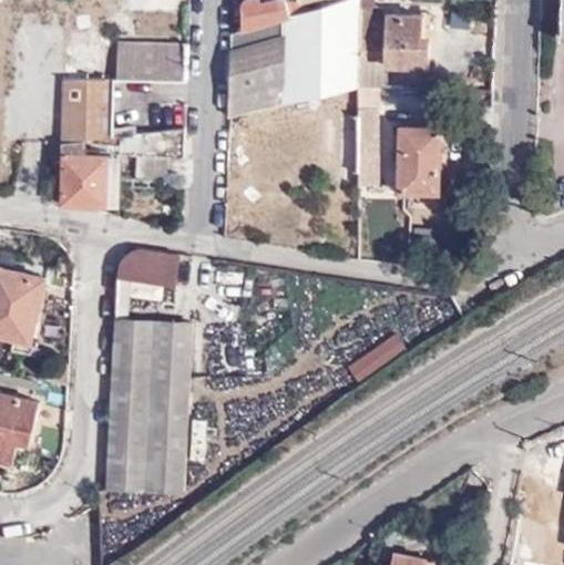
[(98,0),(63,9),(61,80),(61,143),(83,141),(108,139),(134,135),(134,126),(112,129),(112,79),(110,79),(102,78),(104,36),(109,36),(109,0),(98,0)]
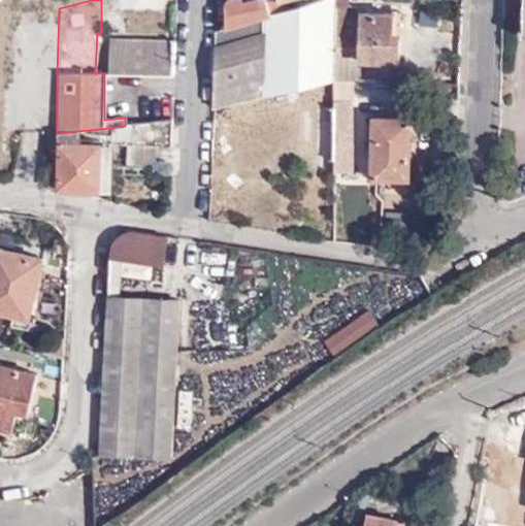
[(166,12),(166,0),(115,0),(116,11),(166,12)]
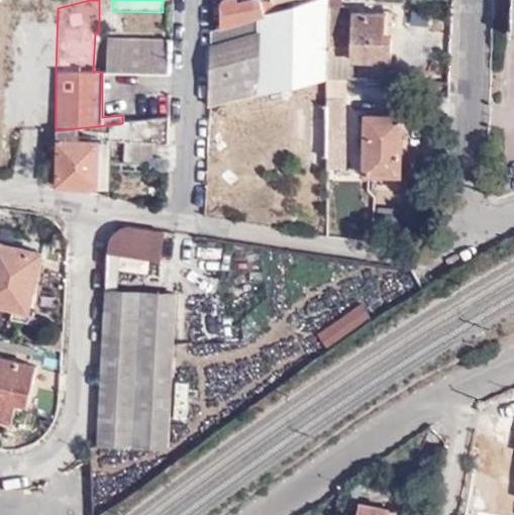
[(327,7),(326,0),(319,0),(299,6),(309,84),(326,80),(327,7)]
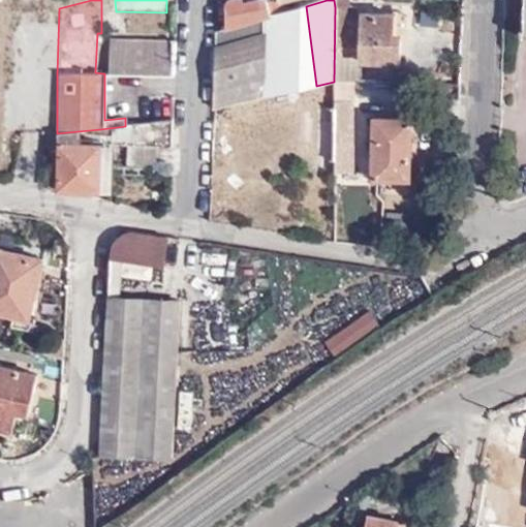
[(286,5),(272,6),(266,6),(266,3),(241,9),(241,2),(229,3),(221,22),(222,33),(288,13),(286,5)]
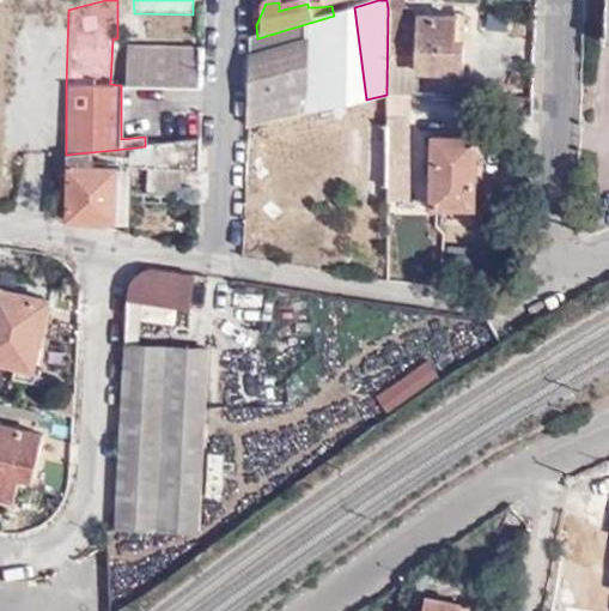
[(245,107),(245,126),(274,121),(366,100),(354,7),(334,16),(257,38),(247,41),(247,55),(309,38),(308,54),(300,55),(299,91),(245,107)]
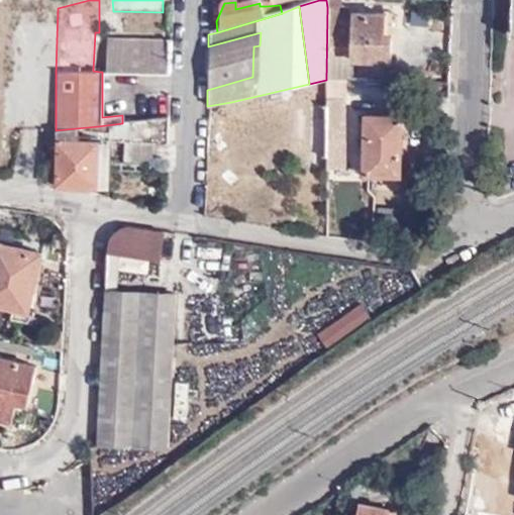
[(326,80),(351,82),(351,62),(390,62),(391,37),(382,37),(383,15),(354,14),(354,8),(327,7),(326,80)]
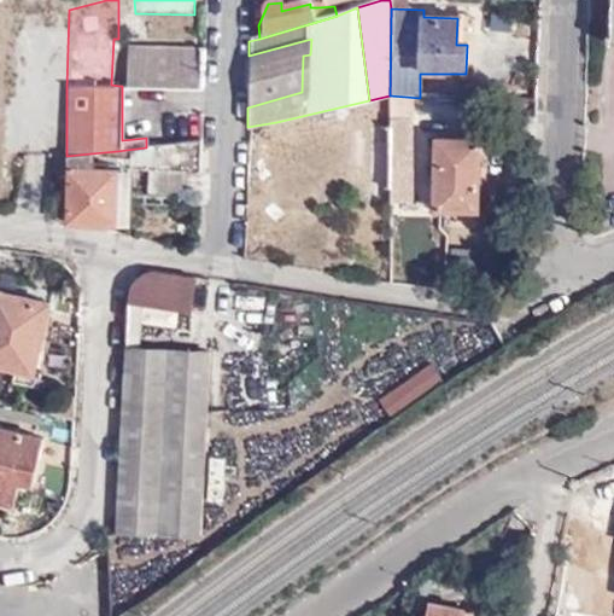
[(249,56),(247,108),(302,92),(303,56),(310,54),(311,39),(249,56)]
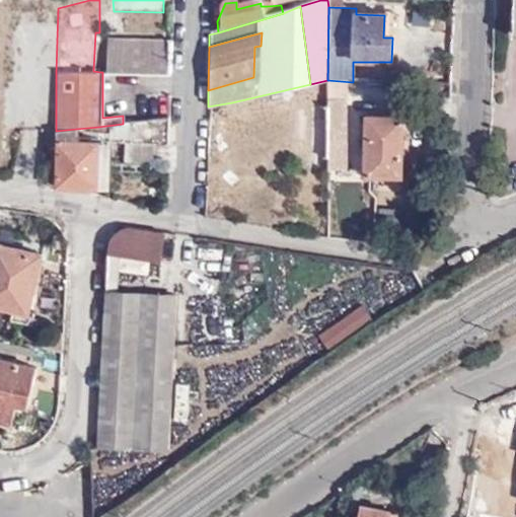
[(100,72),(102,72),(114,71),(114,45),(170,46),(170,40),(101,39),(100,72)]
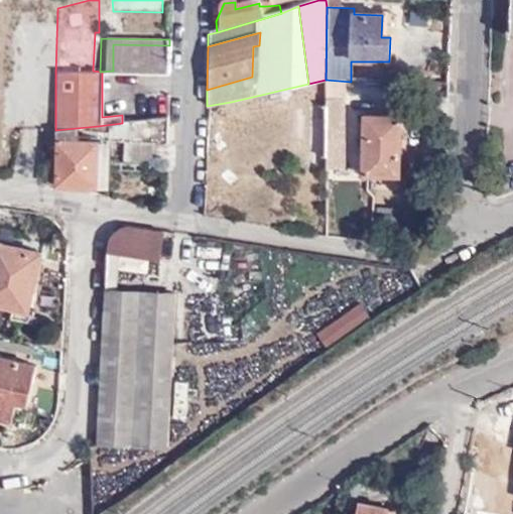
[(113,71),(168,74),(169,45),(113,44),(113,71)]
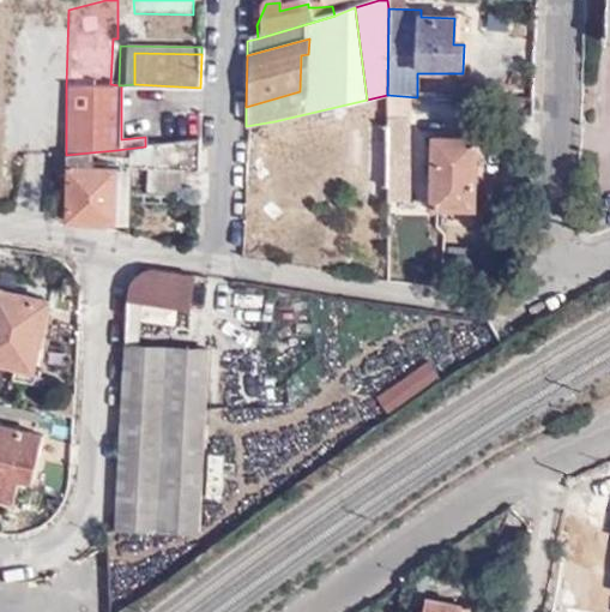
[(387,112),(387,95),(367,100),(368,114),(387,112)]
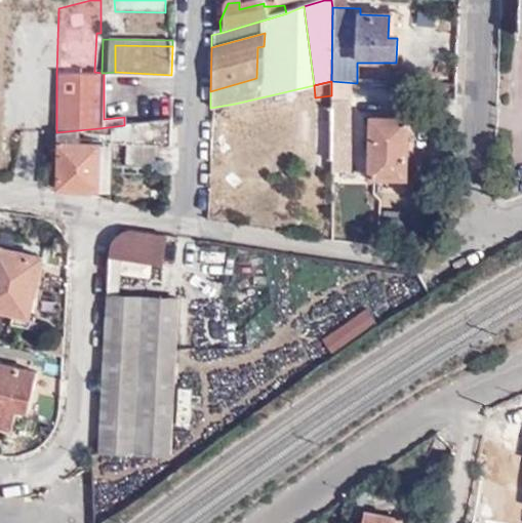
[(314,85),(235,104),(237,114),(315,97),(314,85)]
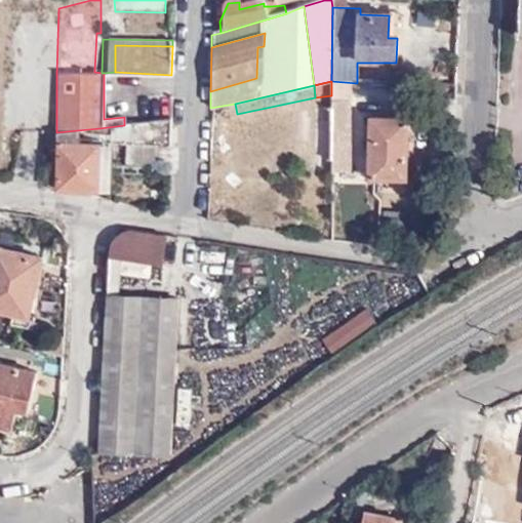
[(350,133),(351,101),(331,101),(331,108),(331,144),(346,145),(346,133),(350,133)]
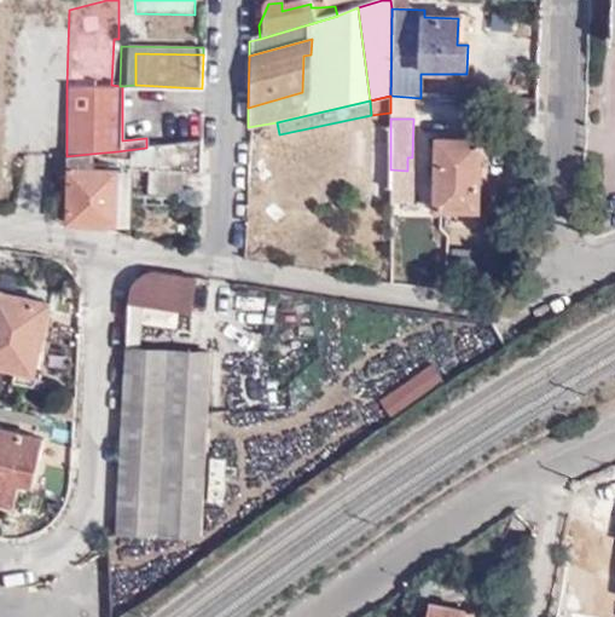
[(382,207),(389,264),(390,169),(390,127),(372,130),(382,207)]
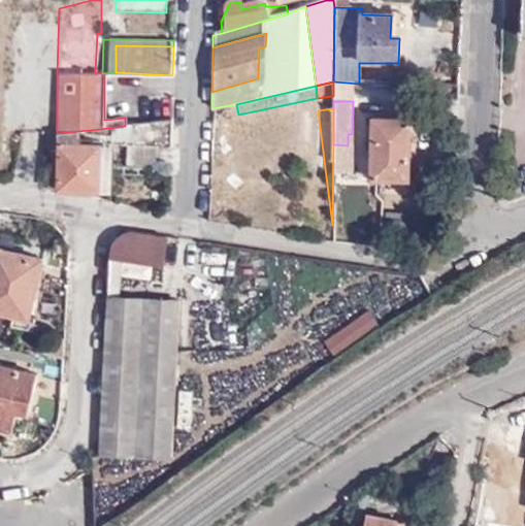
[(407,181),(409,120),(371,119),(370,179),(407,181)]
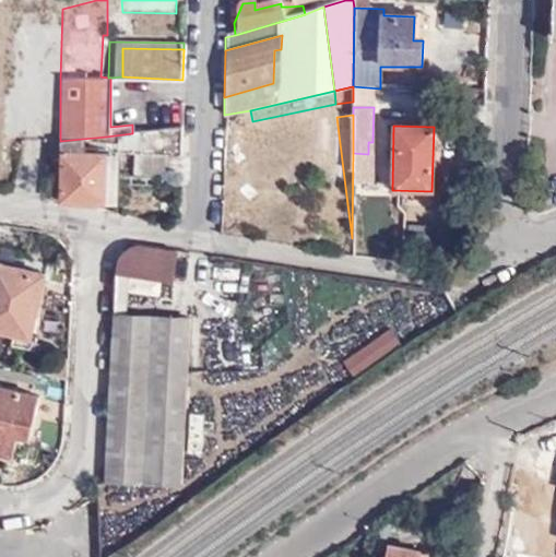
[(106,151),(180,156),(181,127),(132,133),(106,137),(106,151)]
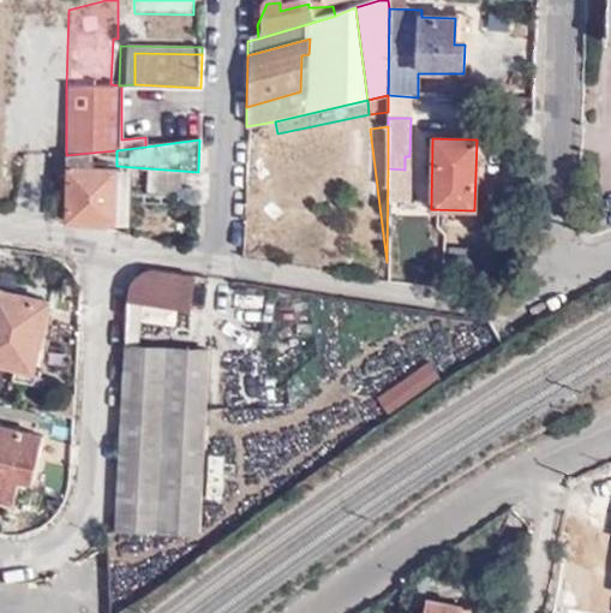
[(327,144),(264,140),(264,144),(264,162),(262,195),(323,198),(323,197),(327,144)]
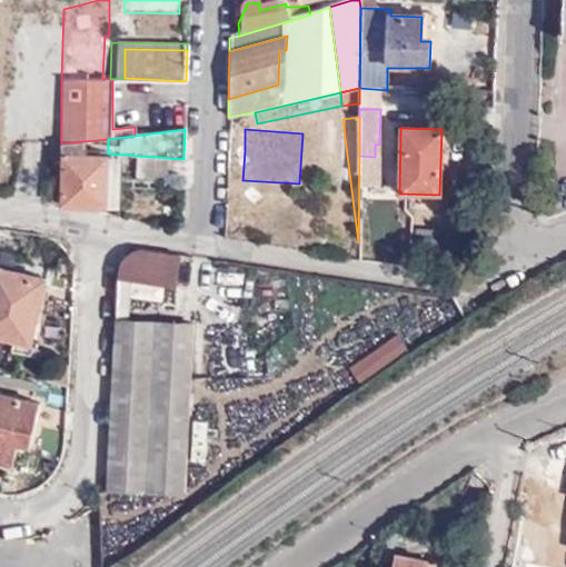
[(245,150),(245,133),(230,132),(229,149),(245,150)]
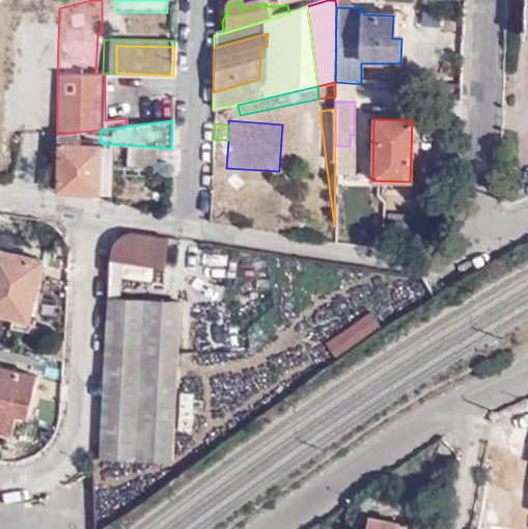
[(57,134),(56,191),(110,193),(112,146),(78,145),(78,132),(57,134)]
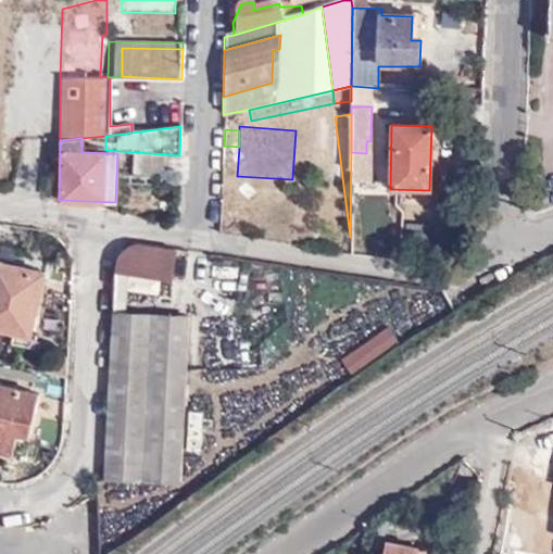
[(163,154),(132,152),(130,174),(161,176),(163,154)]
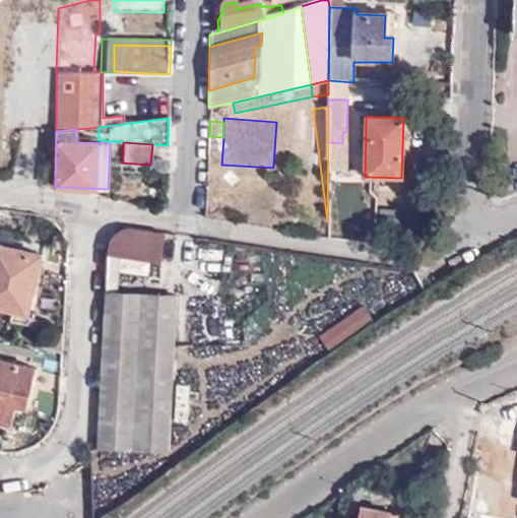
[(345,166),(345,145),(330,144),(329,165),(345,166)]
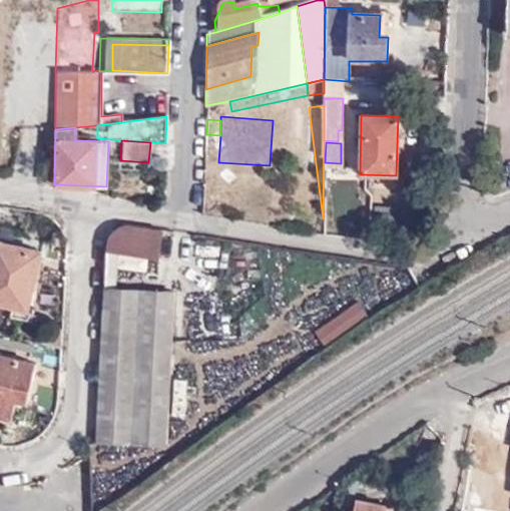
[(107,236),(105,251),(155,258),(159,230),(122,225),(114,228),(107,236)]
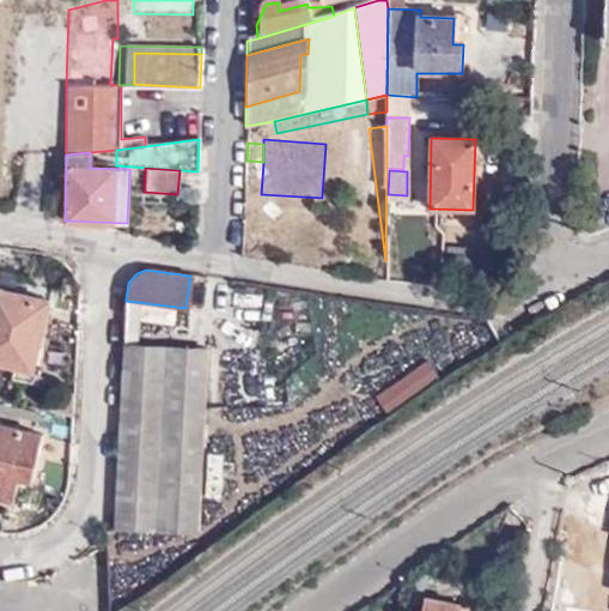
[(0,363),(31,370),(47,300),(0,289),(0,363)]
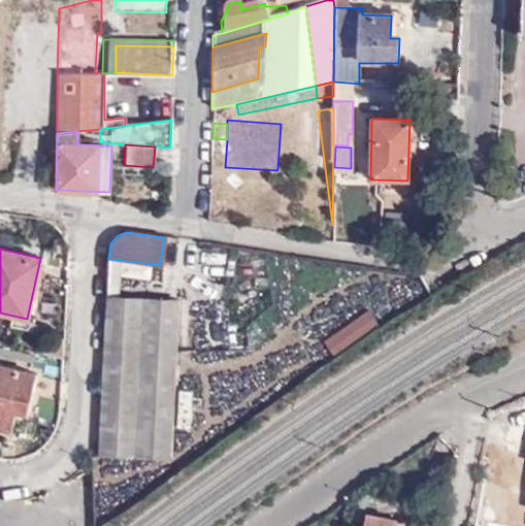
[(108,260),(105,287),(118,288),(120,261),(108,260)]
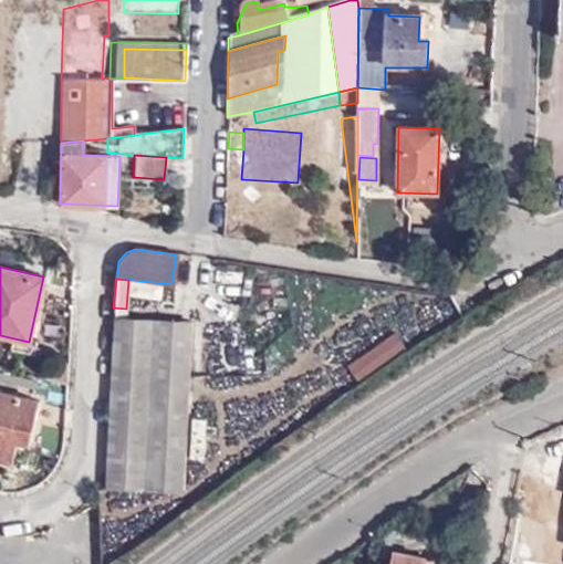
[(104,484),(103,487),(180,491),(189,323),(113,320),(104,484)]
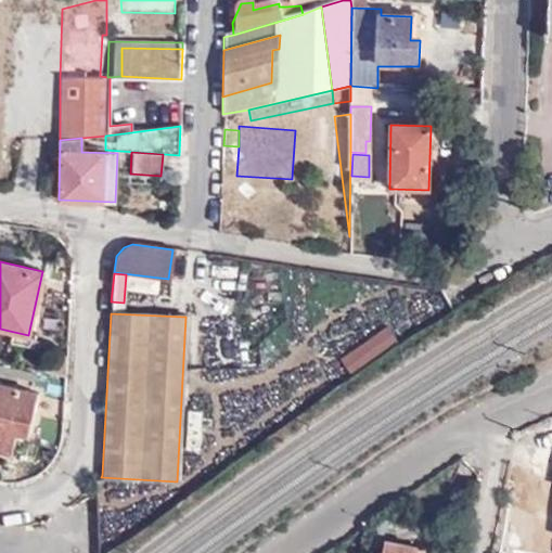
[(34,339),(12,334),(10,344),(31,349),(34,339)]
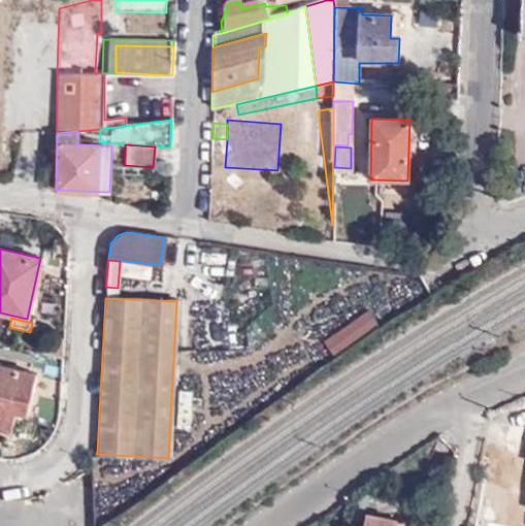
[(346,350),(342,328),(322,343),(332,359),(346,350)]
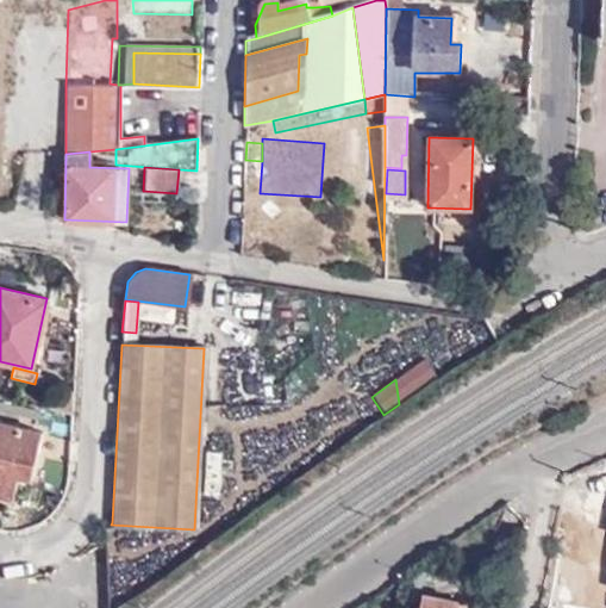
[(0,476),(7,477),(10,471),(16,473),(30,476),(41,432),(0,422),(0,476)]
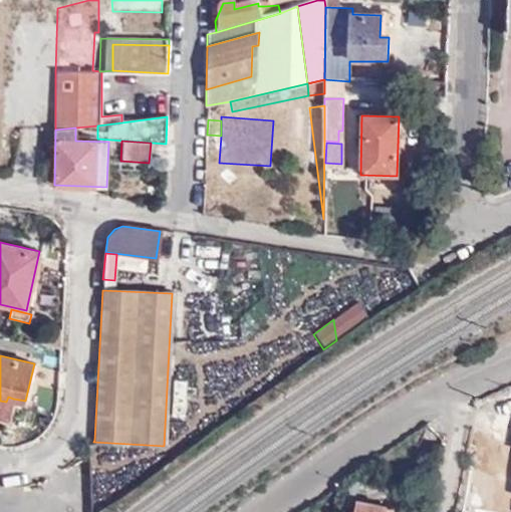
[(0,416),(8,418),(13,399),(8,397),(6,402),(0,401),(0,416)]
